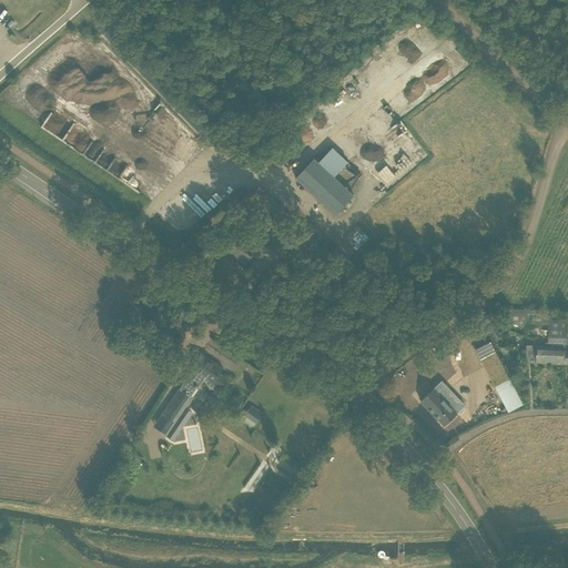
[(295,179),(335,215),(353,195),(314,159),(295,179)]
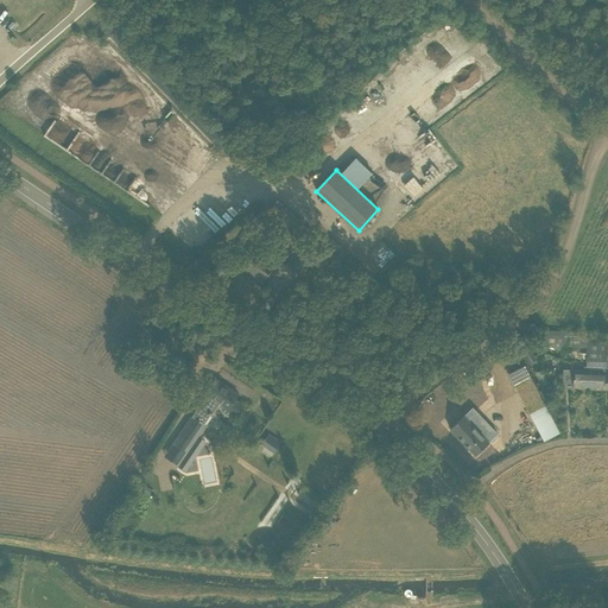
[(217,214),(226,222),(245,207),(236,196),(221,209),(222,210),(217,214)]
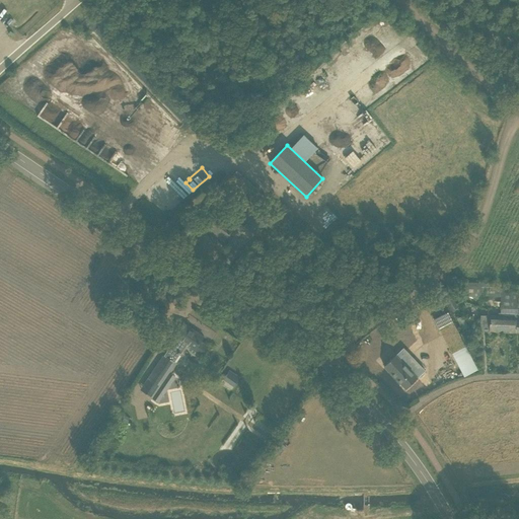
[(145,198),(163,217),(178,202),(161,182),(145,198)]
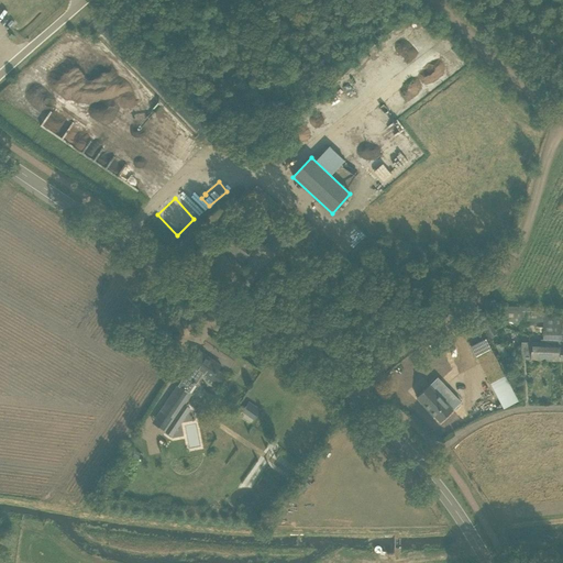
[(499,307),(498,310),(500,310),(499,318),(520,326),(522,326),(528,321),(543,322),(542,340),(561,340),(562,335),(562,331),(562,313),(561,313),(537,312),(537,308),(522,307),(499,307)]
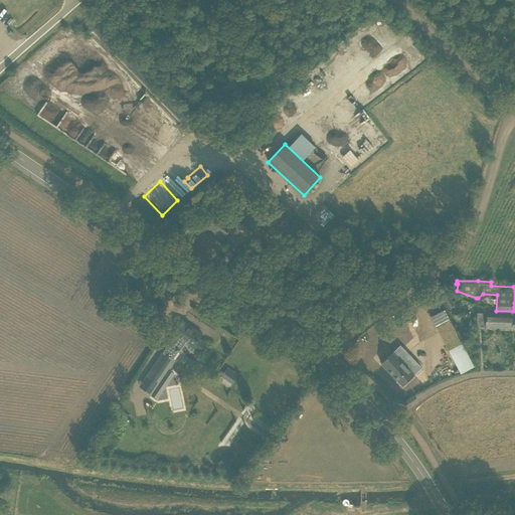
[(438,288),(448,309),(454,306),(444,285),(438,288)]
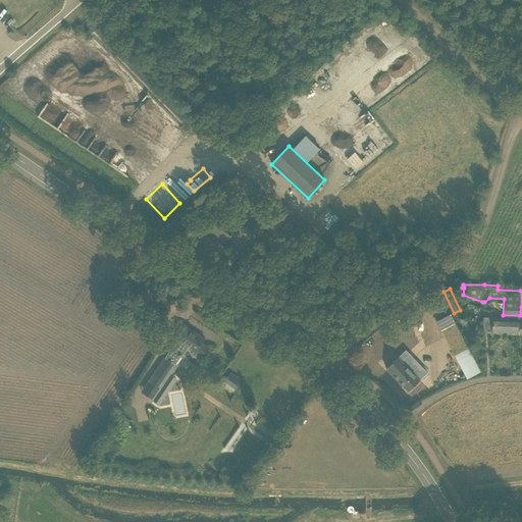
[(362,355),(368,361),(389,344),(402,358),(411,351),(398,335),(410,325),(418,335),(425,329),(420,324),(423,322),(415,312),(377,342),(375,340),(369,345),(372,347),(362,355)]
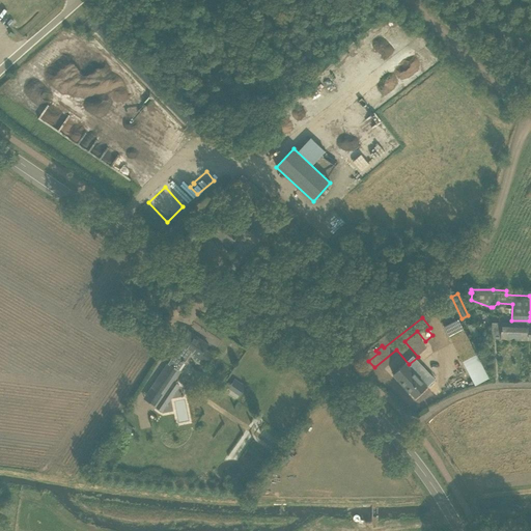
[(458,318),(444,327),(463,362),(476,354),(458,318)]
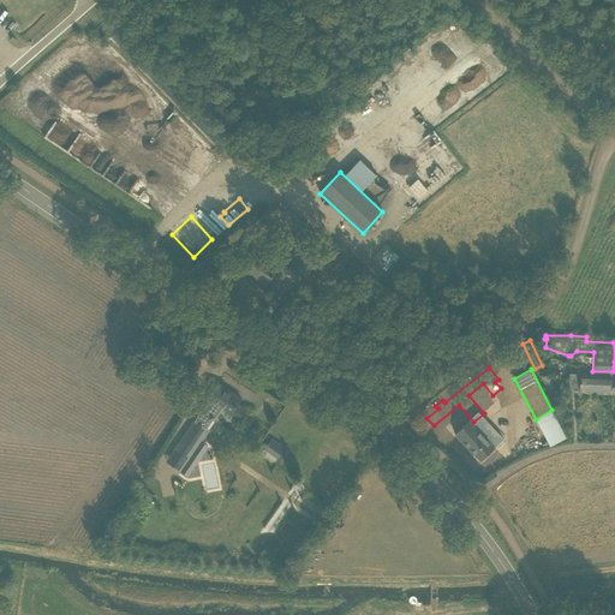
[(569,374),(569,392),(580,393),(613,394),(613,371),(592,371),(591,371),(591,375),(569,374)]
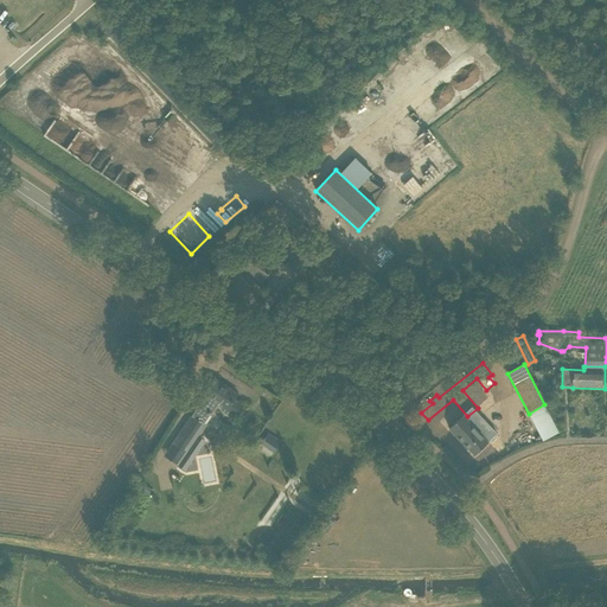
[(173,443),(172,445),(186,455),(178,465),(185,471),(205,441),(198,436),(206,425),(204,423),(209,415),(210,415),(211,414),(211,413),(210,413),(217,401),(223,404),(221,408),(231,415),(234,413),(236,414),(242,406),(234,400),(237,395),(216,381),(209,390),(192,416),(173,443)]
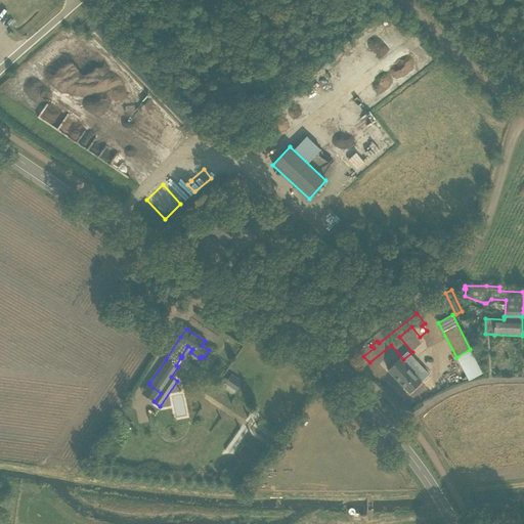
[(399,359),(388,369),(409,392),(421,382),(399,359)]
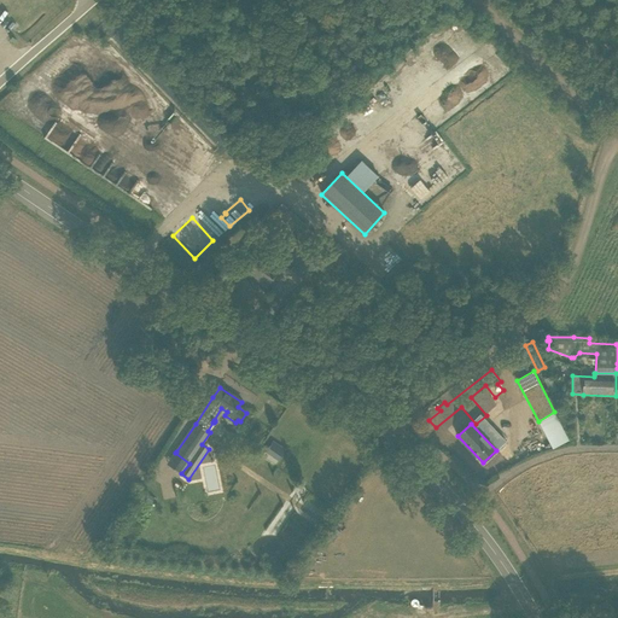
[(286,449),(273,441),(267,449),(280,458),(286,449)]
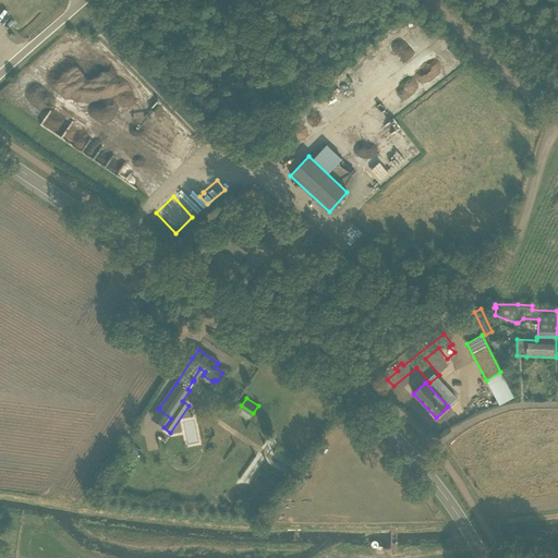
[(184,421),(189,441),(197,439),(193,420),(184,421)]
